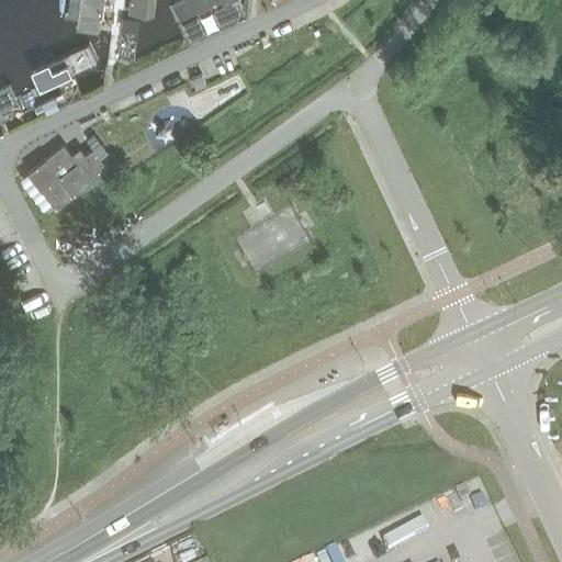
[(80,0),(77,33),(100,36),(103,0),(80,0)]
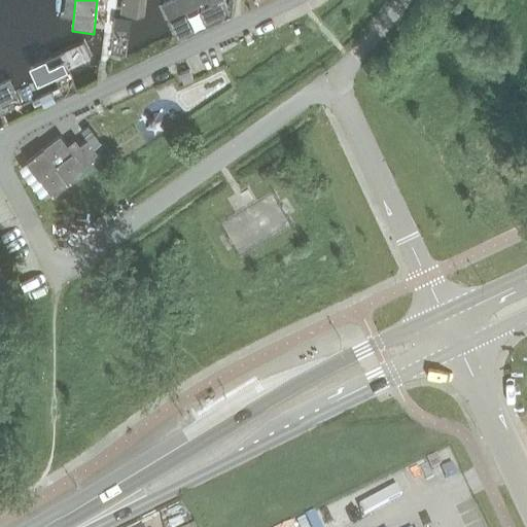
[(123,0),(120,20),(142,23),(144,0),(123,0)]
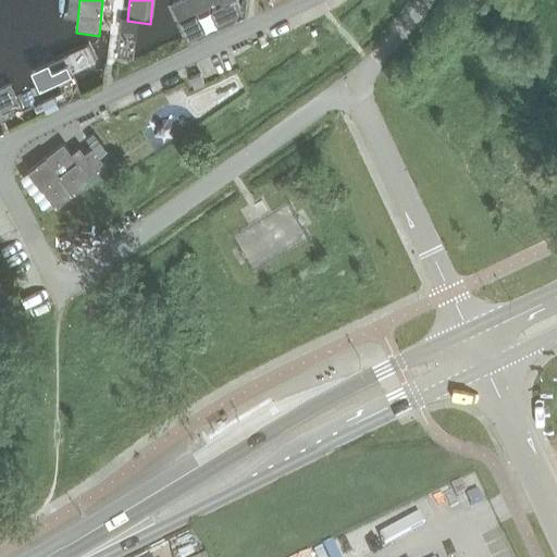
[(185,0),(171,7),(178,25),(231,0),(185,0)]
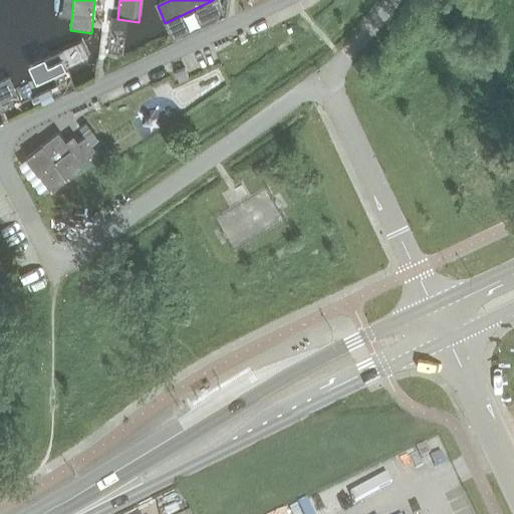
[(82,42),(28,65),(38,87),(91,61),(82,42)]
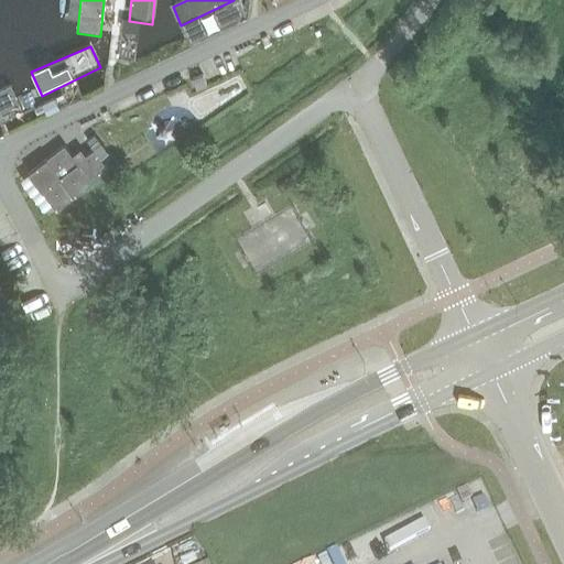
[(192,79),(194,85),(195,89),(206,85),(202,75),(192,79)]
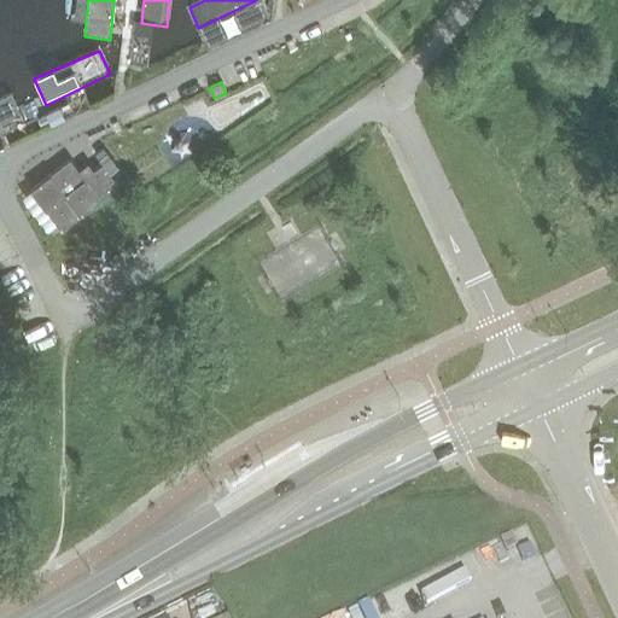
[(9,97),(0,99),(0,132),(21,123),(9,97)]
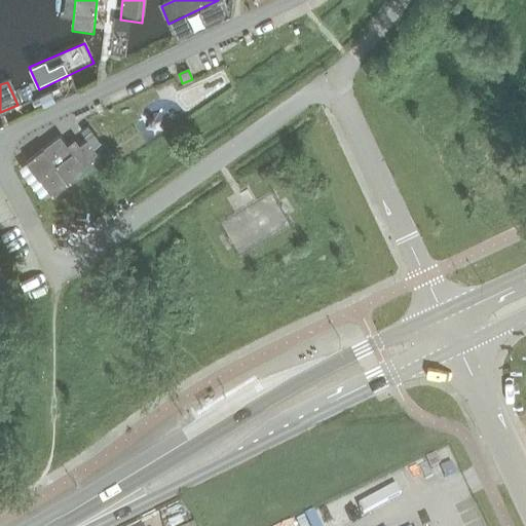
[(43,108),(55,103),(50,92),(38,98),(43,108)]
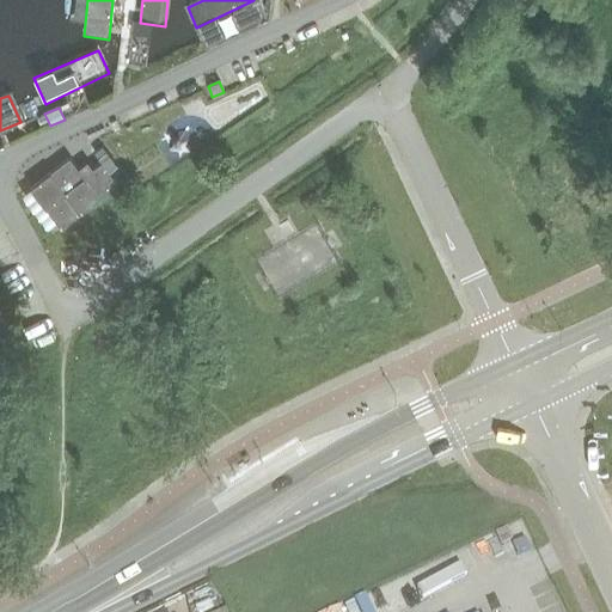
[(101,161),(99,163),(83,176),(68,158),(30,188),(60,226),(117,183),(109,172),(116,166),(102,147),(93,153),(101,161)]
